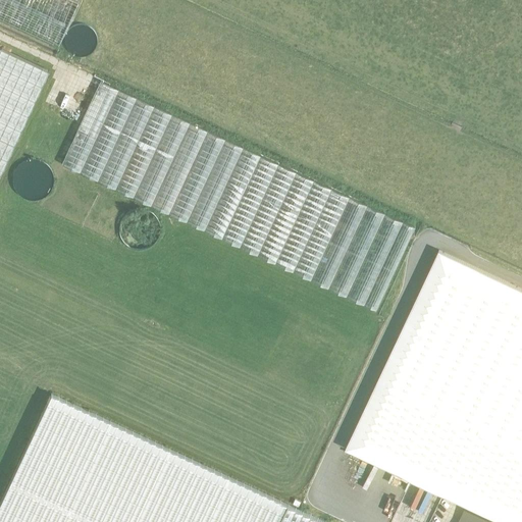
[(0,0),(0,18),(57,45),(79,0),(77,0),(0,0)]
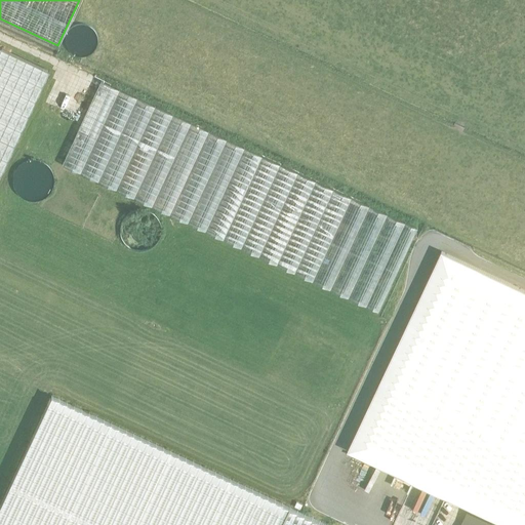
[(99,41),(99,38),(98,35),(97,32),(95,30),(93,28),(90,27),(86,25),(84,25),(81,25),(78,26),(75,28),(73,29),(71,31),(70,34),(69,37),(68,40),(68,43),(69,46),(70,49),(72,52),(74,53),(77,55),(79,56),(83,56),(86,56),(89,56),(92,54),(94,52),(96,50),(98,48),(99,44),(99,41)]
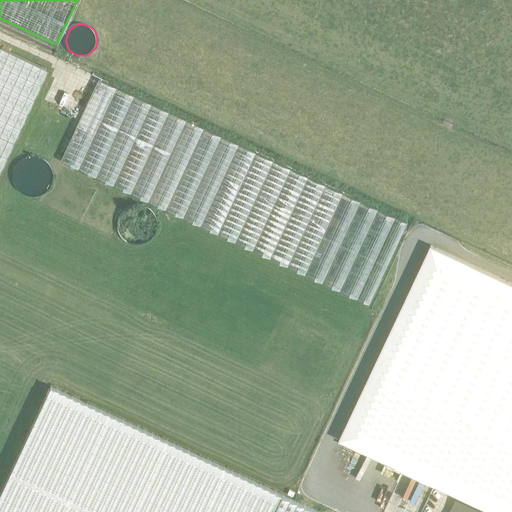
[(0,46),(0,134),(14,141),(47,69),(0,46)]
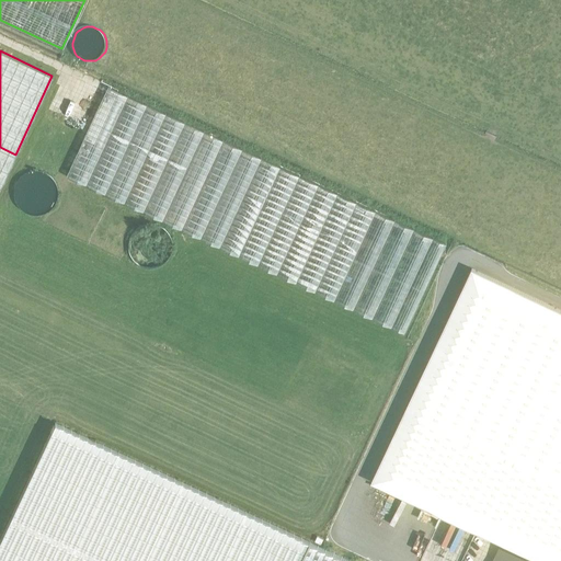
[(107,87),(67,175),(403,331),(445,243),(107,87)]
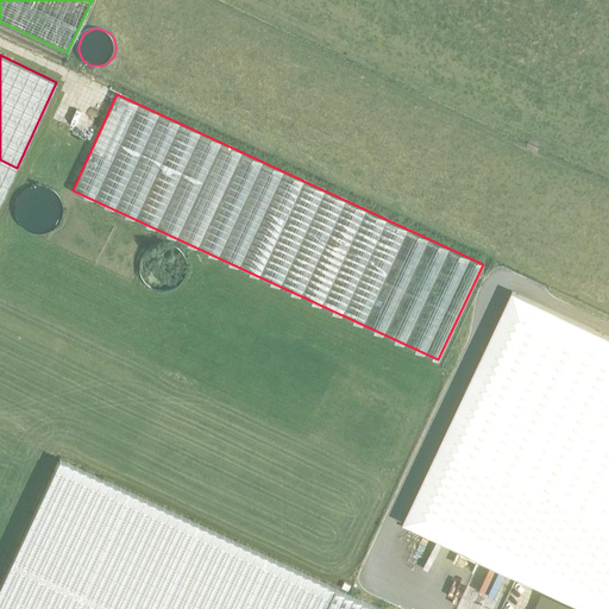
[(0,159),(0,203),(17,168),(0,159)]
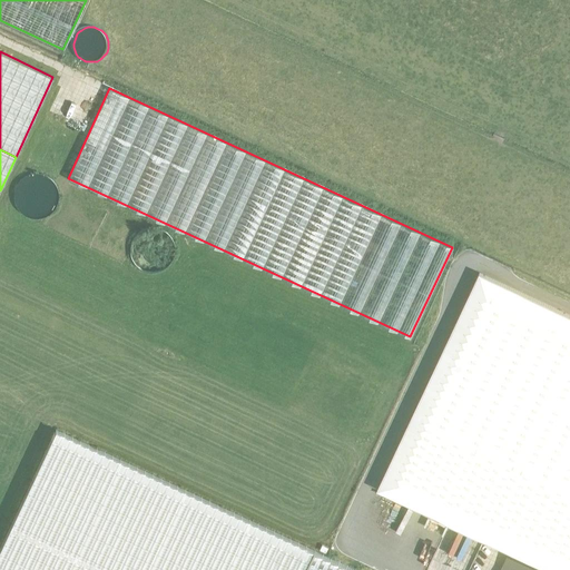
[(58,204),(58,198),(58,194),(57,190),(55,186),(51,182),(49,179),(45,177),(40,175),(35,174),(30,174),(25,175),(19,178),(16,180),(12,184),(10,188),(9,194),(8,198),(9,204),(10,208),(12,213),(15,216),(18,218),(22,222),(27,223),(32,224),(38,223),(42,222),(46,220),(50,217),(53,213),(56,208),(58,204)]
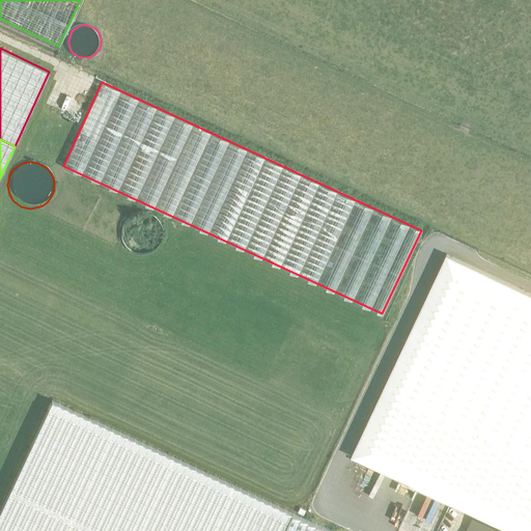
[(530,530),(530,294),(447,255),(353,457),(512,530),(530,530)]
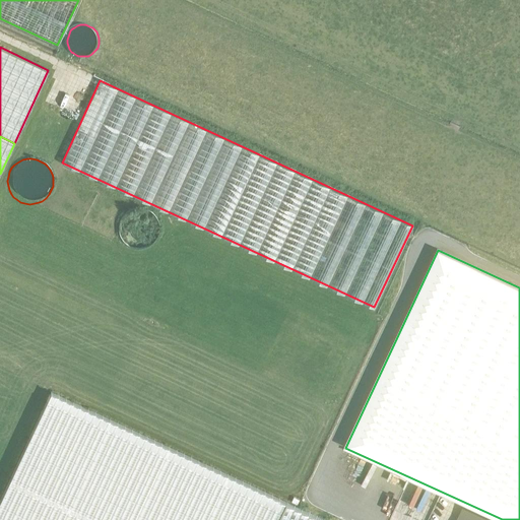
[(324,519),(297,507),(51,389),(0,502),(0,519),(324,519)]
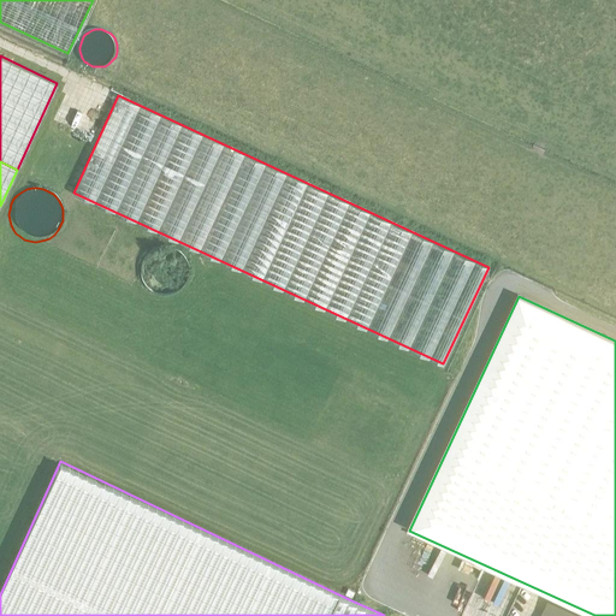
[(588,615),(548,599),(540,615),(588,615)]
